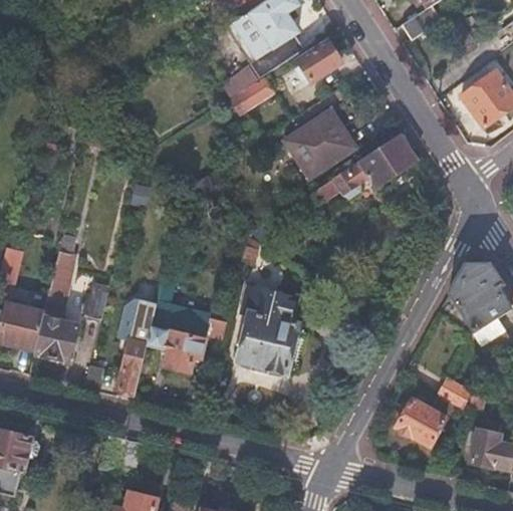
[(224,0),(237,19),(266,0),(224,0)]
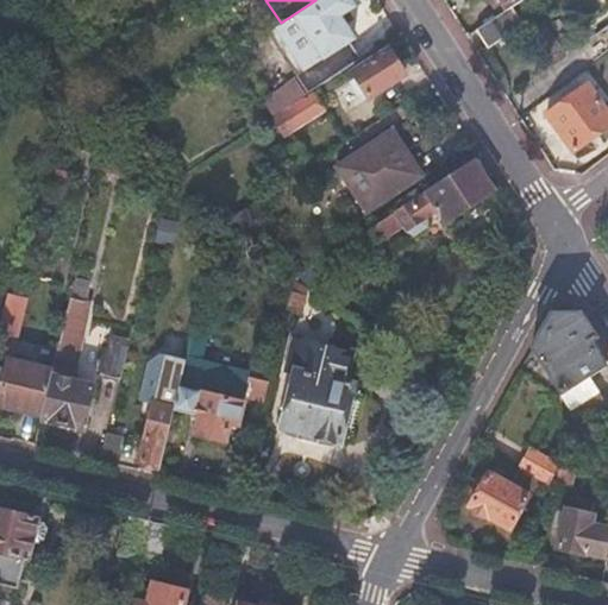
[(315,0),(281,23),(268,31),(307,93),(359,60),(348,41),(353,37),(340,16),(353,6),(349,0),(315,0)]
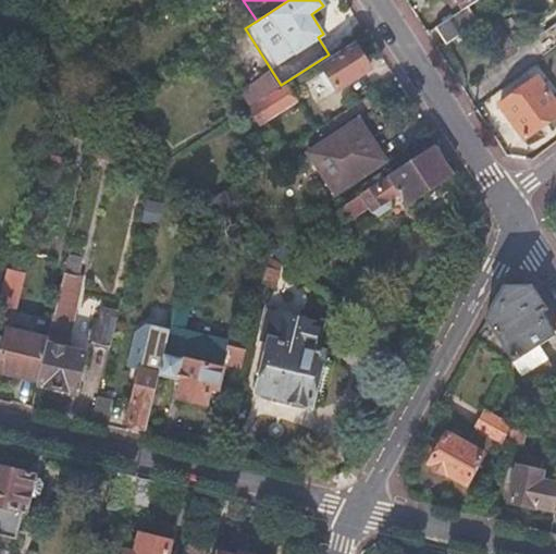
[(471,3),(467,5),(436,25),(447,40),(481,19),(471,3)]
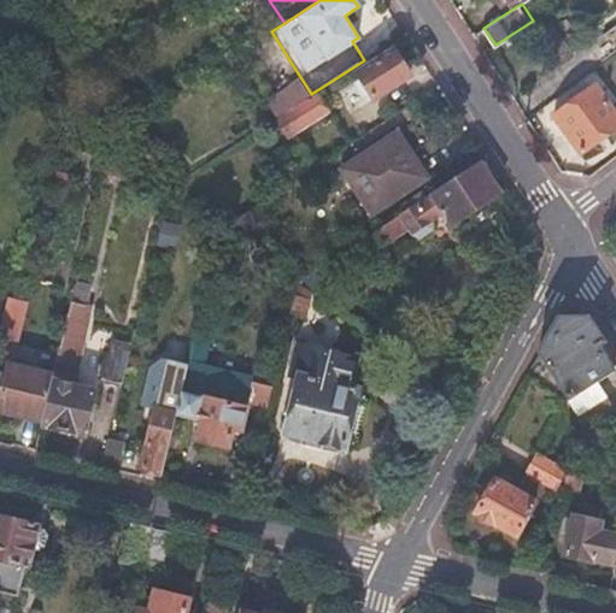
[(394,51),(358,74),(374,99),(410,76),(394,51)]
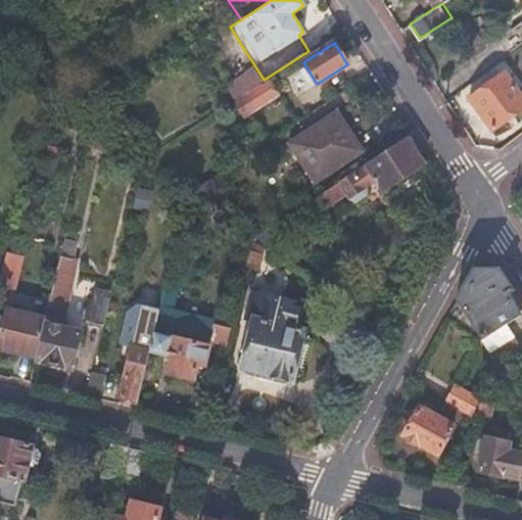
[(261,82),(251,68),(227,86),(235,98),(261,82)]
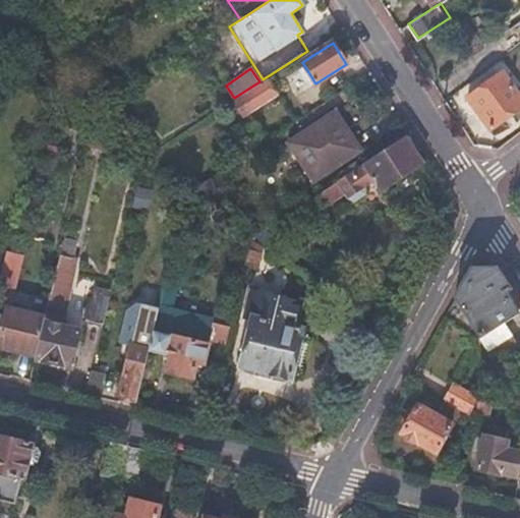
[(519,95),(502,70),(468,96),(490,125),(519,102),(519,95)]
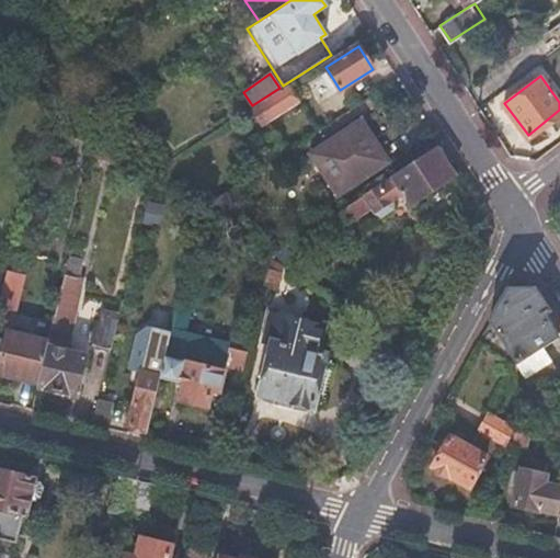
[(298,99),(289,84),(253,109),(262,122),(298,99)]
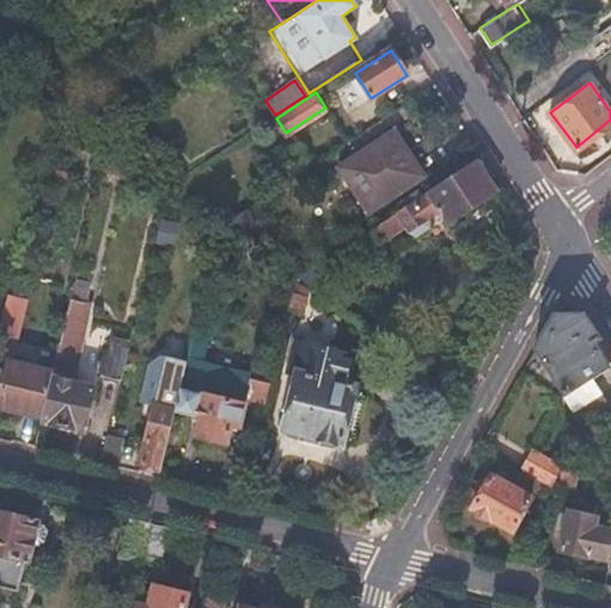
[(392,131),(329,172),(352,207),(361,201),(368,212),(421,177),(392,131)]
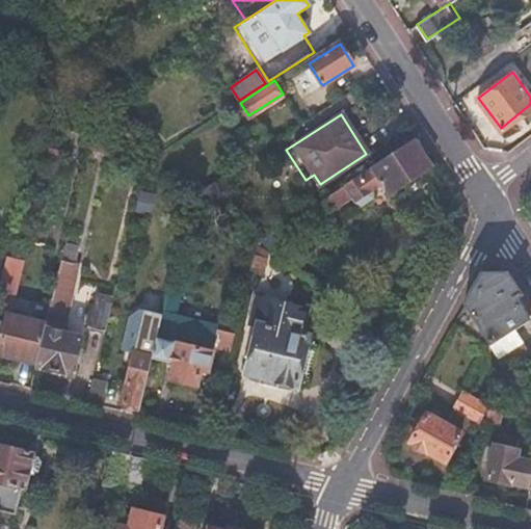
[(378,179),(388,194),(431,165),(414,138),(371,167),(344,184),(352,195),(354,200),(360,202),(371,195),(370,189),(368,185),(378,179)]
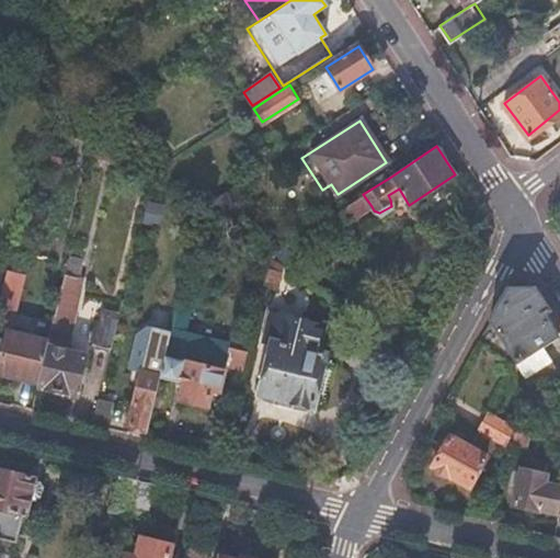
[(230,201),(223,193),(200,208),(215,218),(230,201)]
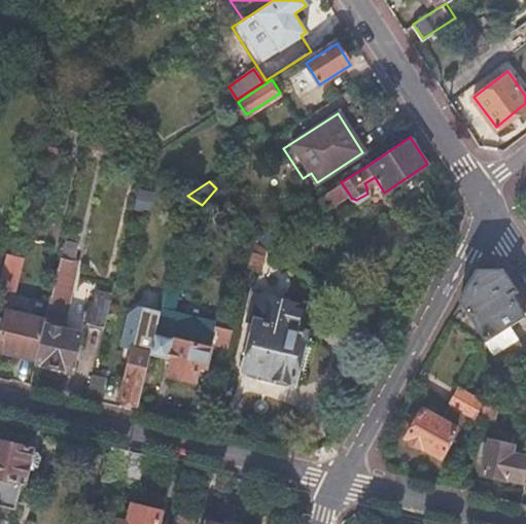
[(349,194),(341,182),(318,197),(325,208),(349,194)]
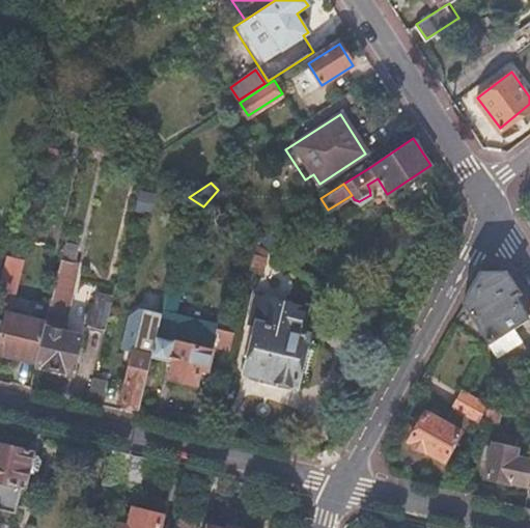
[(227,201),(218,190),(203,206),(221,218),(227,201)]
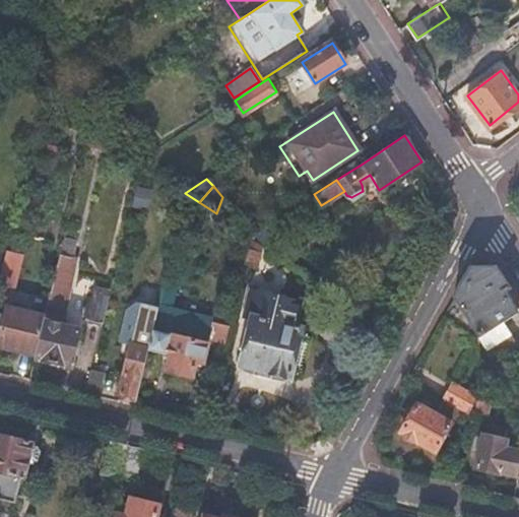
[(63,243),(45,315),(37,352),(36,356),(72,365),(81,328),(57,322),(67,284),(69,285),(76,256),(73,255),(76,246),(63,243)]
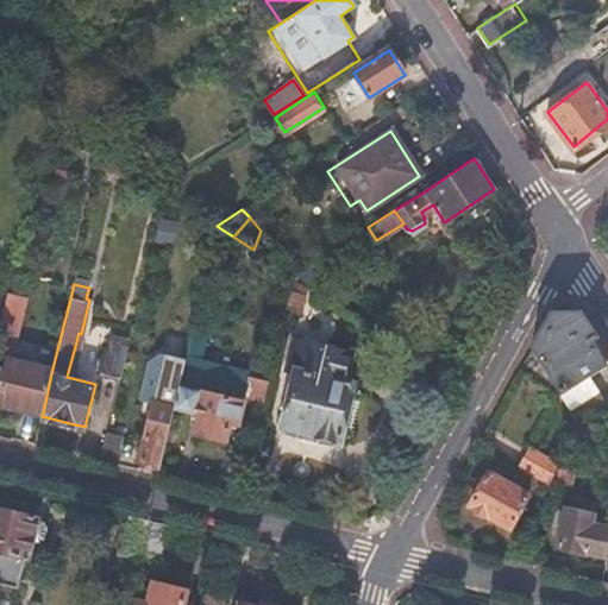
[(305,292),(292,290),(283,322),(296,326),(305,292)]
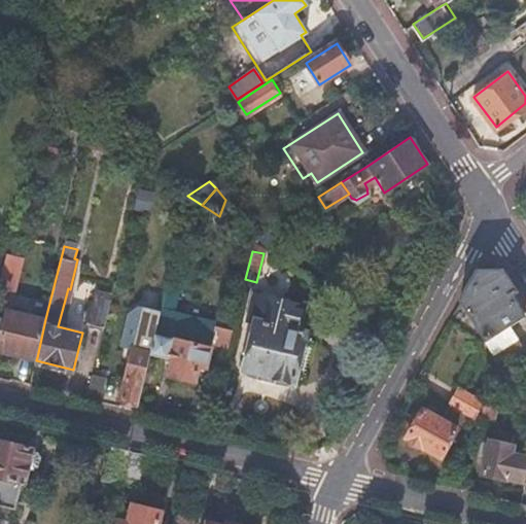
[(14,269),(2,266),(0,274),(0,293),(7,297),(14,269)]
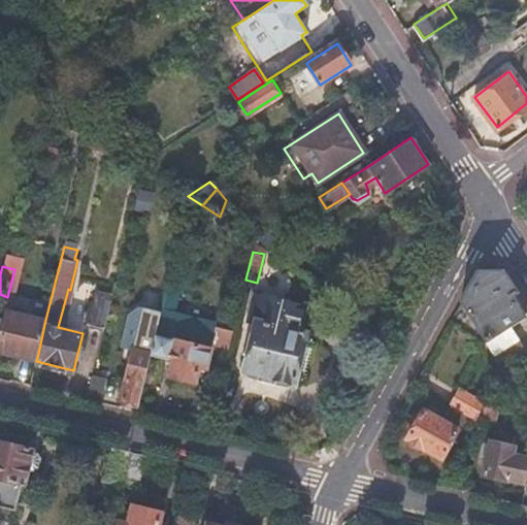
[(476,268),(460,298),(503,367),(525,353),(509,327),(526,317),(511,294),(517,290),(503,269),(476,268)]
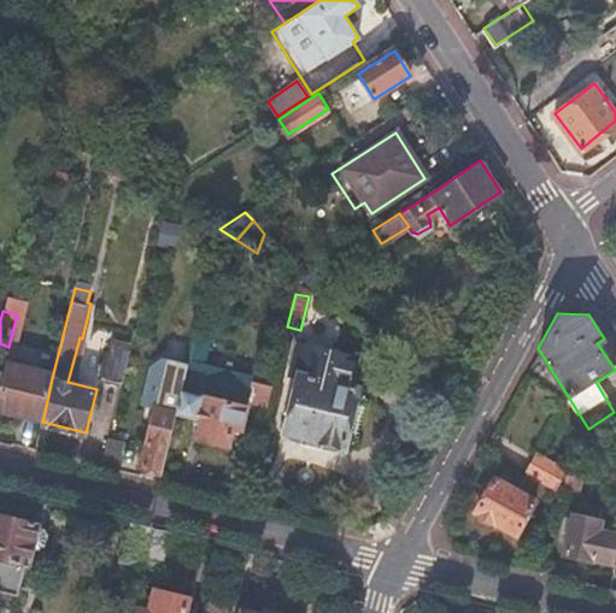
[(194,337),(188,365),(177,411),(205,418),(200,436),(230,443),(235,420),(245,423),(250,402),(268,407),(282,349),(253,343),(247,370),(224,364),(222,373),(204,369),(210,341),(194,337)]
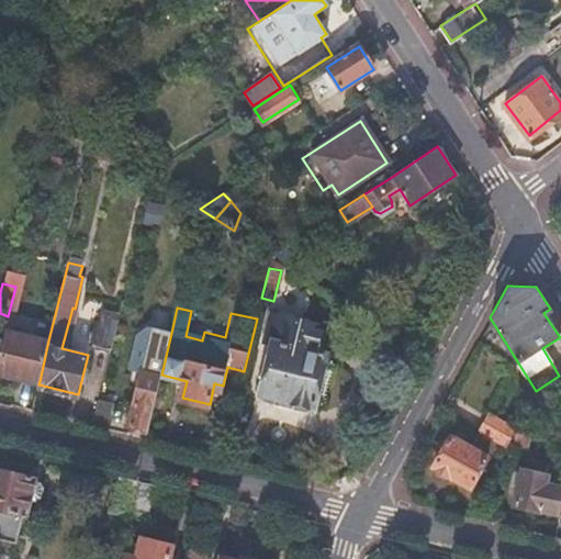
[(265,336),(272,338),(261,392),(314,405),(325,350),(316,348),(323,319),(270,308),(265,336)]
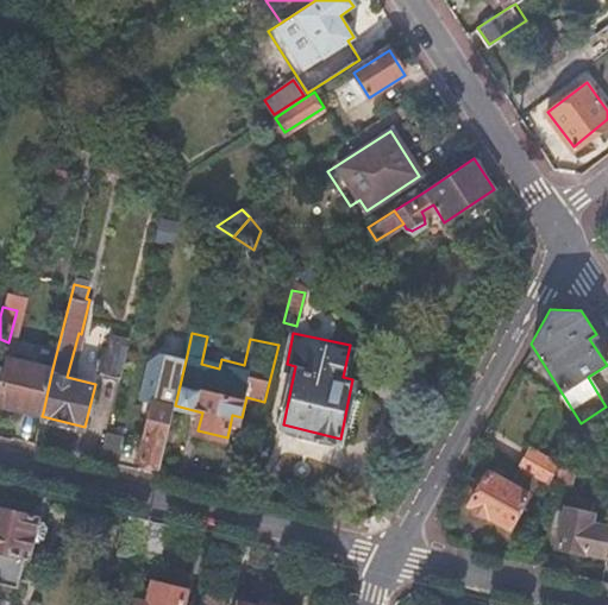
[(126,344),(106,339),(98,372),(118,377),(126,344)]
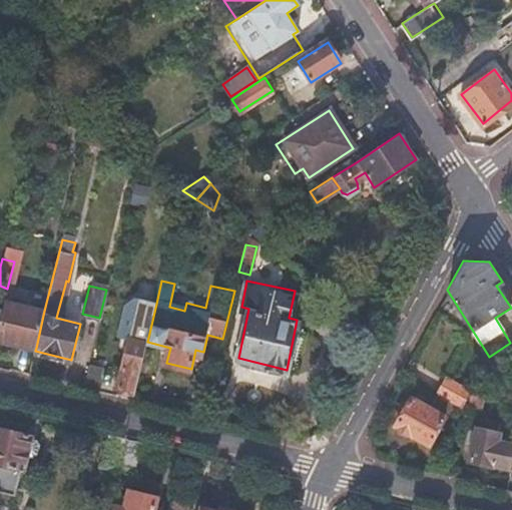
[(135,332),(131,331),(117,388),(135,392),(147,342),(156,304),(142,301),(135,332)]
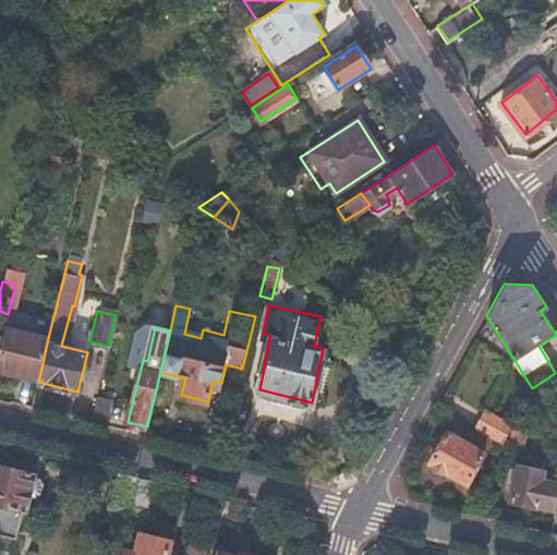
[(48,338),(8,328),(0,359),(0,368),(39,378),(48,338)]
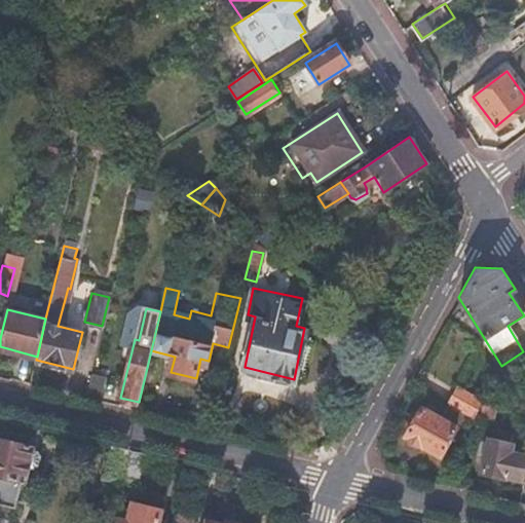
[(106,374),(91,370),(85,396),(100,399),(106,374)]
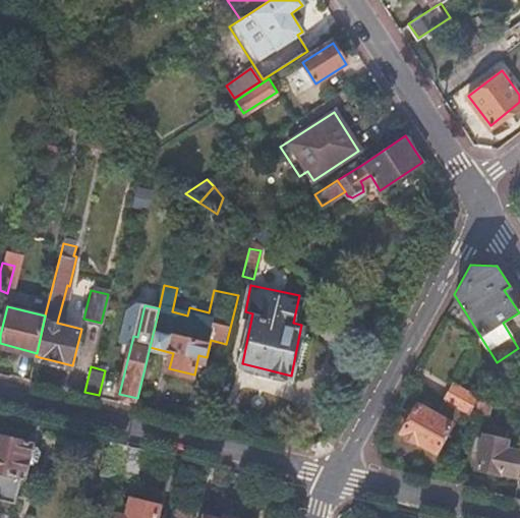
[(476,397),(453,383),(444,399),(467,413),(476,397)]
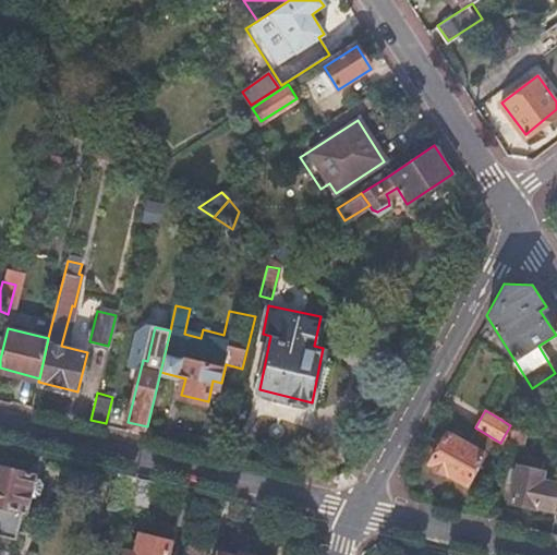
[(520,420),(510,425),(507,441),(524,444),(529,422),(520,420)]
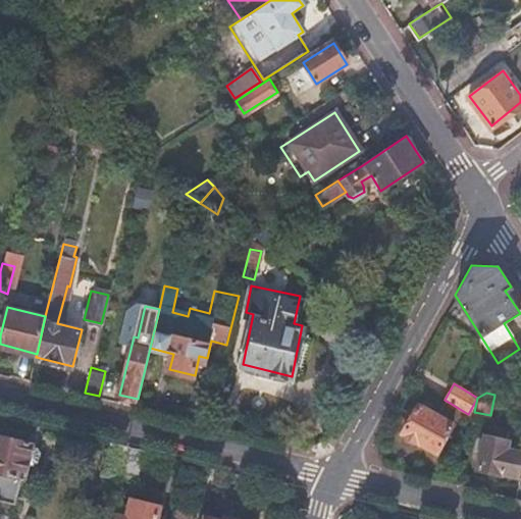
[(452,423),(419,403),(402,432),(434,452),(452,423)]
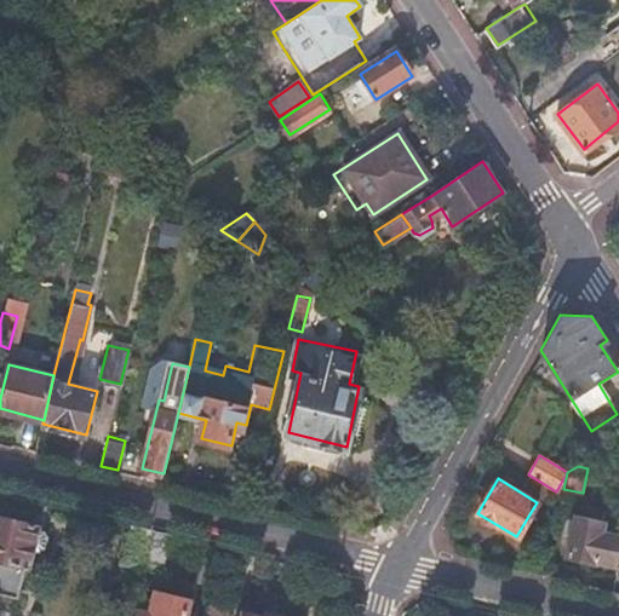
[(584,517),(575,516),(567,556),(594,562),(594,558),(614,563),(618,539),(618,511),(588,505),(584,517)]
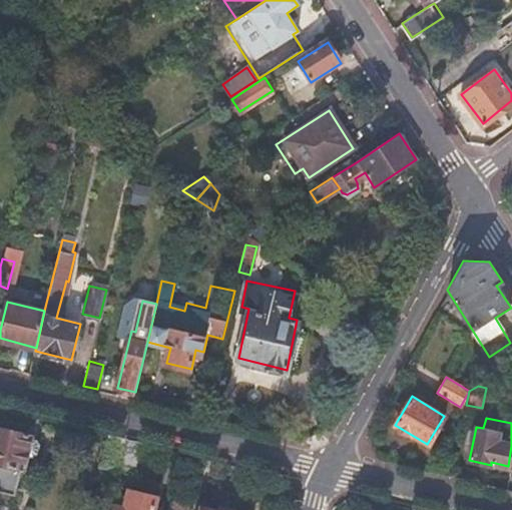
[(0,490),(13,494),(20,465),(23,466),(31,433),(0,425),(0,490)]
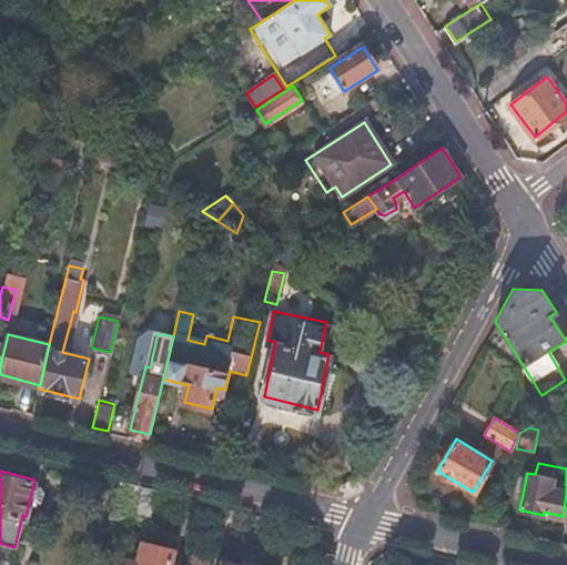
[(155,487),(137,483),(130,512),(148,516),(155,487)]
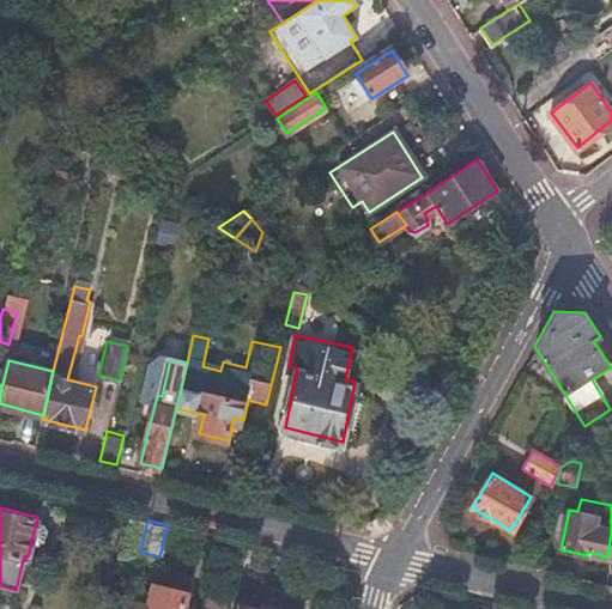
[(151,607),(137,603),(135,608),(182,608),(187,594),(156,585),(151,607)]
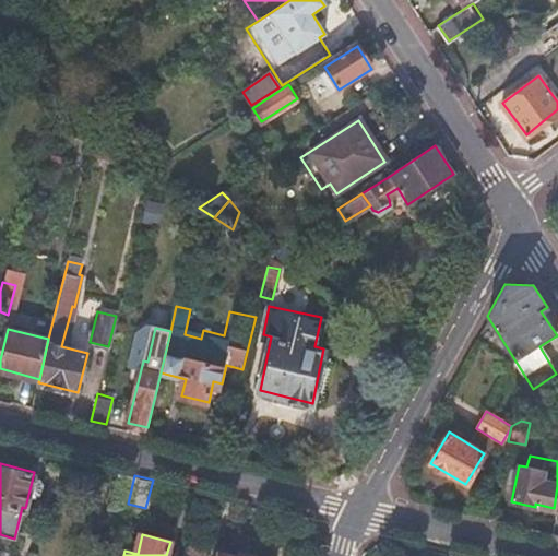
[(200,555),(202,548),(187,545),(183,555),(200,555)]
